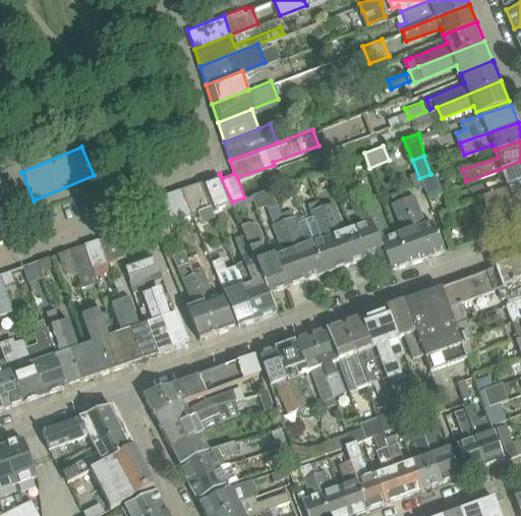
[(459,205),(484,195),(520,181),(520,161),(500,169),(503,175),(455,192),(459,205)]
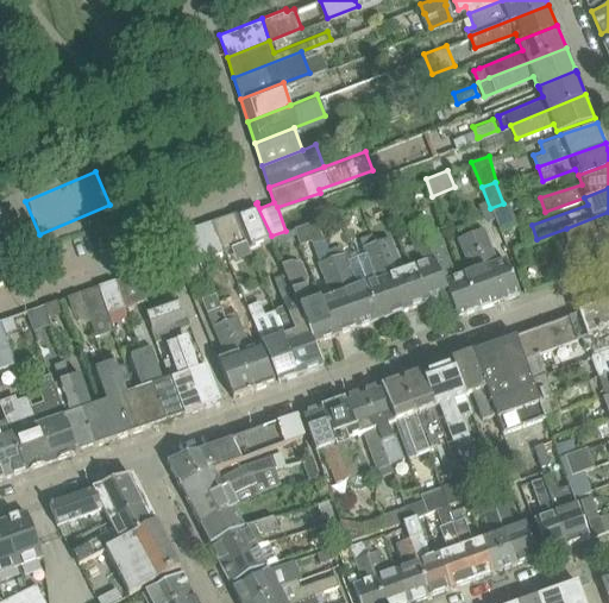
[(503,203),(490,208),(498,227),(516,221),(508,201),(503,203)]
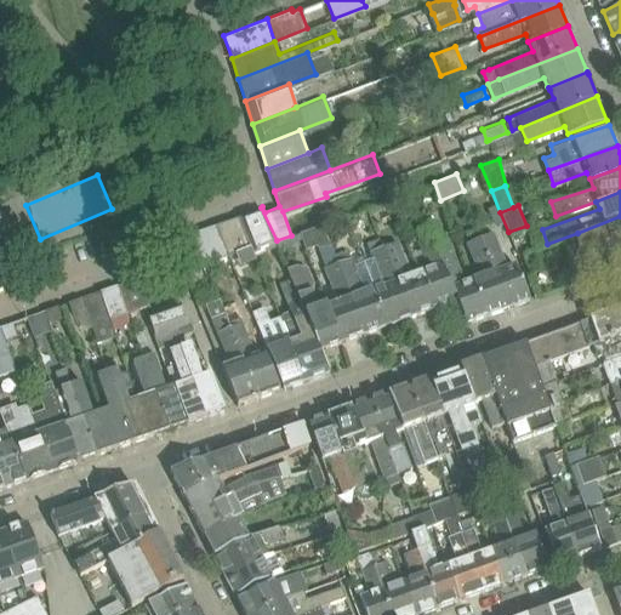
[(261,208),(239,215),(251,243),(254,250),(277,240),(261,208)]
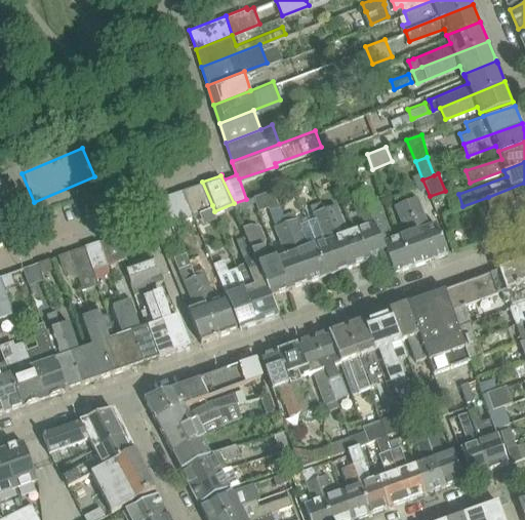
[(202,182),(183,188),(193,213),(199,211),(212,205),(202,182)]
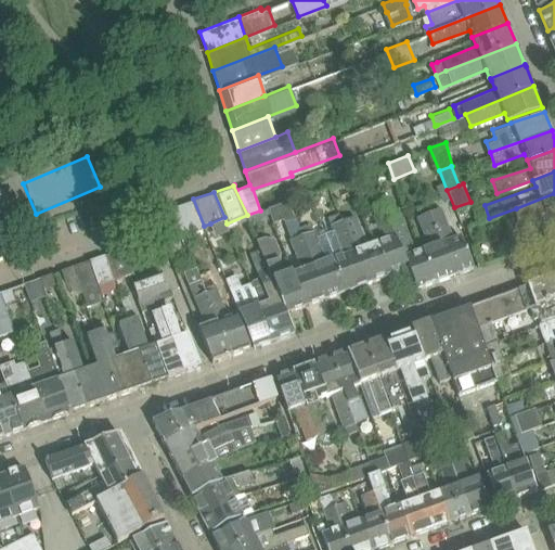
[(554,193),(516,208),(530,245),(554,235),(554,193)]
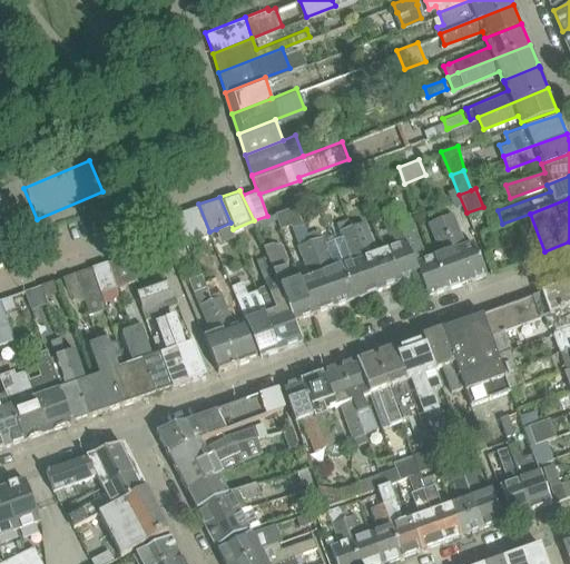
[(198,204),(176,211),(187,238),(209,231),(198,204)]
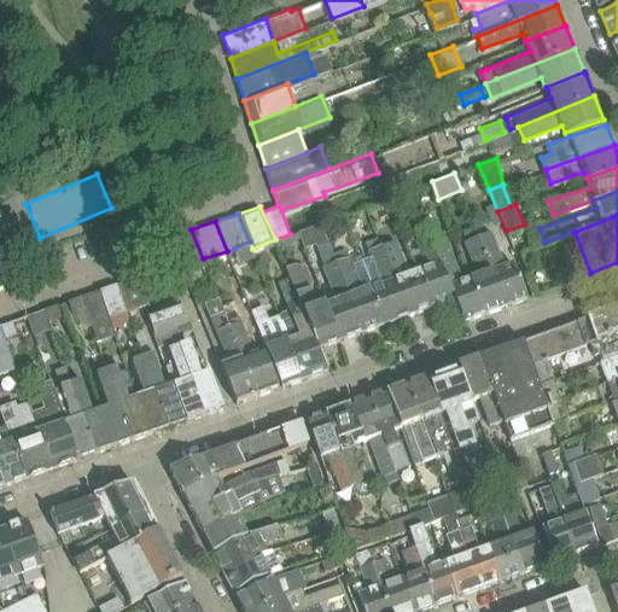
[(299,229),(302,234),(304,244),(327,235),(322,221),(299,229)]
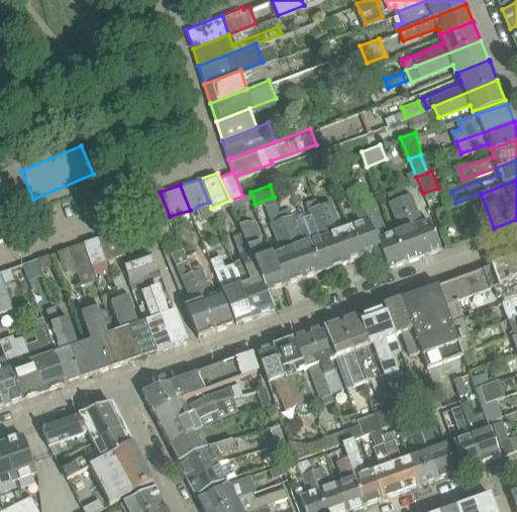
[(358,221),(351,224),(357,238),(354,239),(360,254),(381,247),(360,197),(357,189),(346,193),(358,221)]
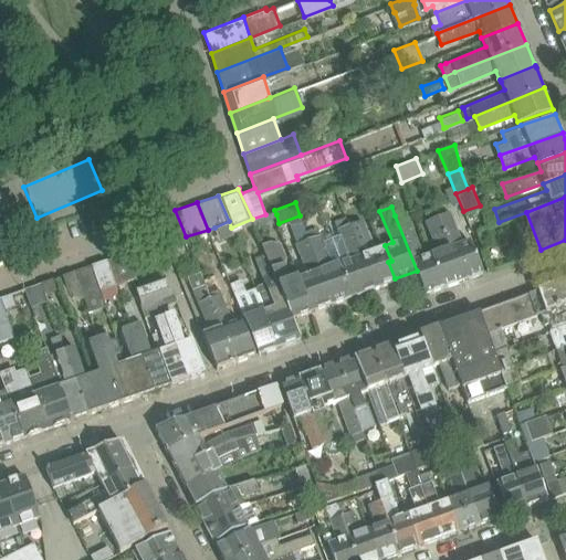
[(450,209),(438,213),(463,277),(483,271),(470,236),(463,240),(450,209)]
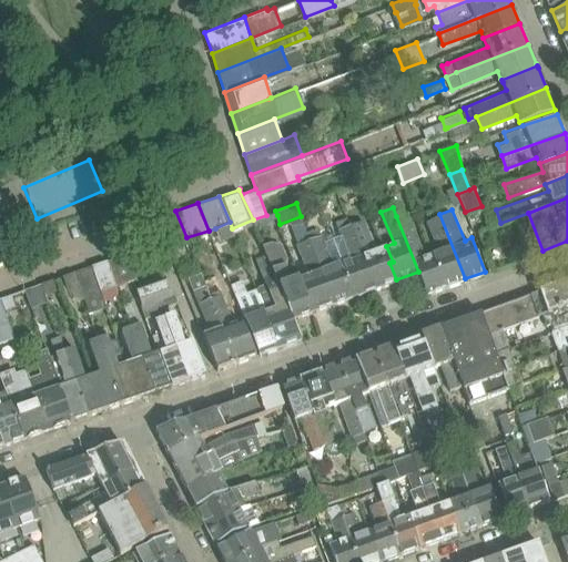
[(156,217),(168,245),(186,237),(175,211),(156,217)]
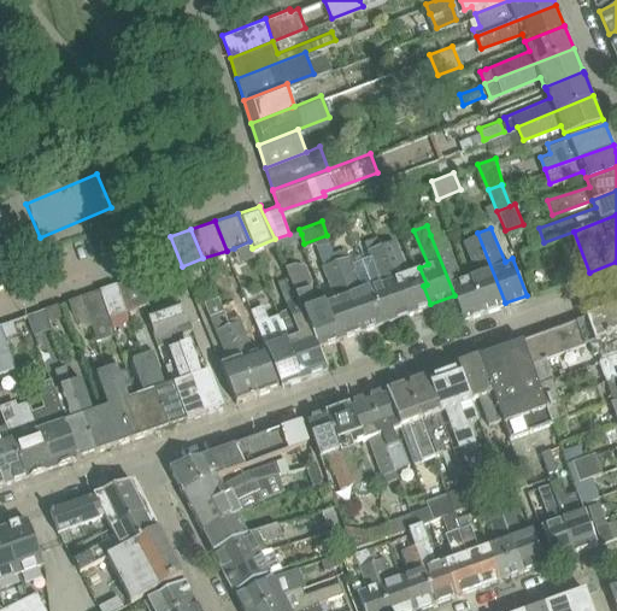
[(463,318),(485,310),(470,274),(463,276),(448,244),(442,230),(430,235),(454,295),(463,318)]
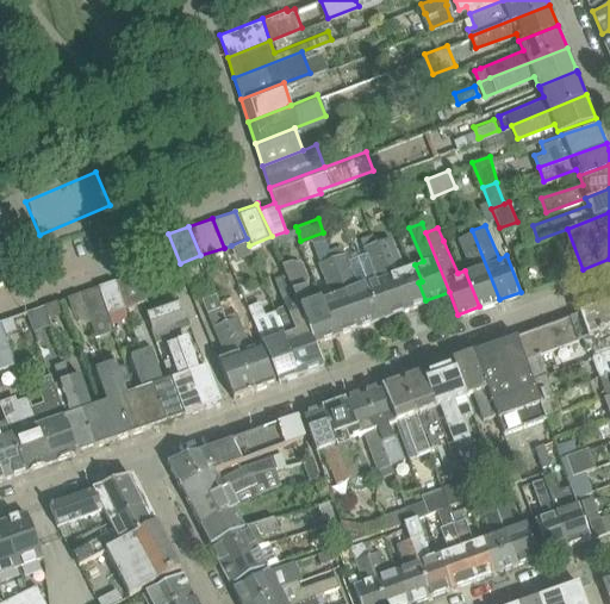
[(472,230),(458,235),(471,268),(465,271),(479,306),(499,299),(472,230)]
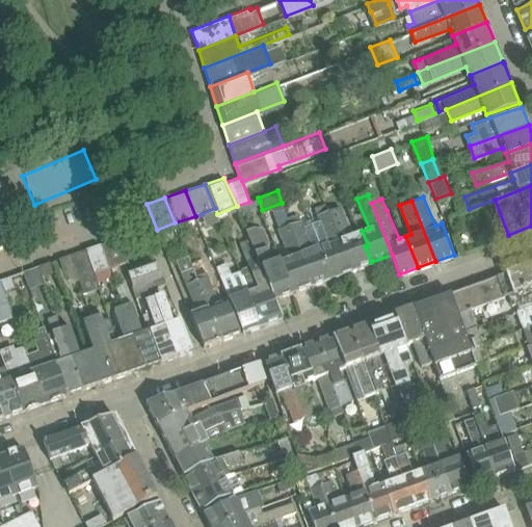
[(320,219),(312,222),(321,245),(334,275),(352,269),(328,209),(326,202),(314,206),(320,219)]
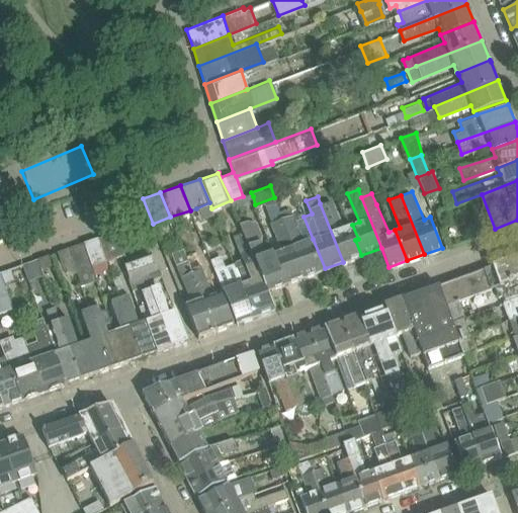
[(332,198),(320,203),(343,262),(361,255),(355,240),(358,239),(352,225),(343,228),(336,207),(332,198)]
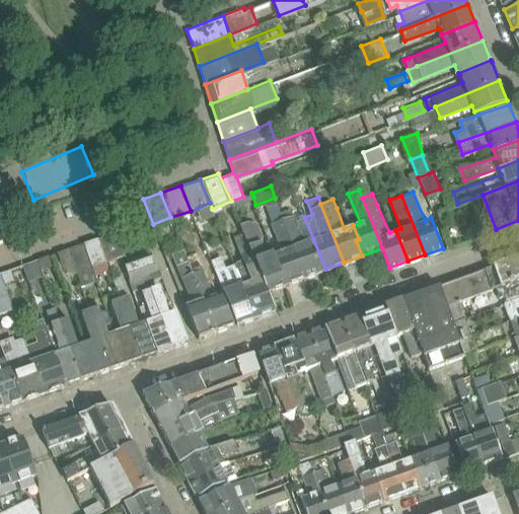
[(306,276),(325,269),(313,239),(304,217),(297,220),(291,207),(280,210),(283,217),(306,276)]
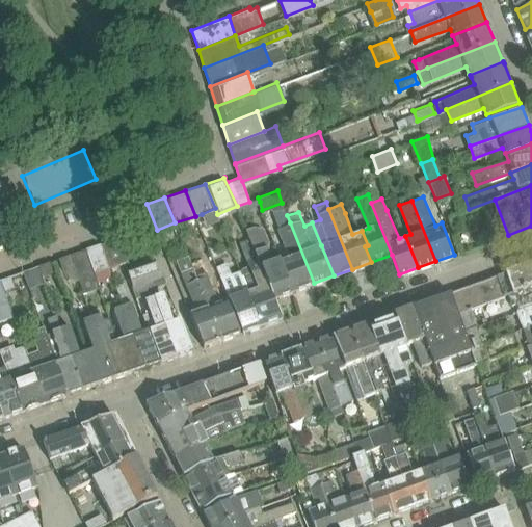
[(289,257),(282,259),(294,290),(314,283),(290,222),(277,227),(289,257)]
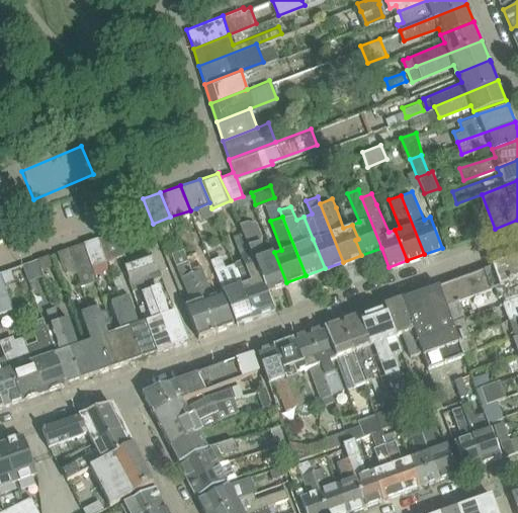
[(243,232),(251,250),(268,289),(286,282),(274,252),(266,255),(261,244),(262,234),(257,221),(248,220),(240,223),(243,232)]
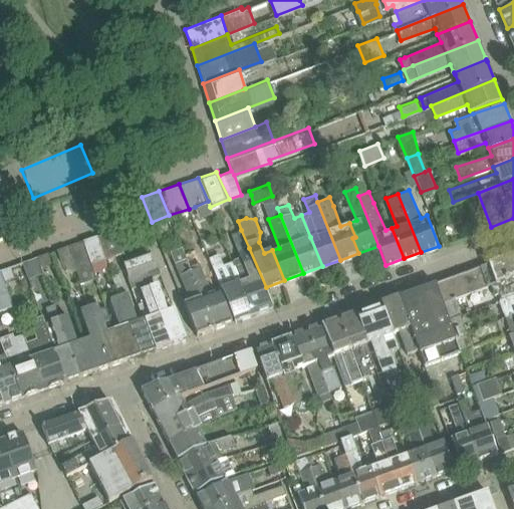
[(123,250),(115,227),(96,234),(104,257),(123,250)]
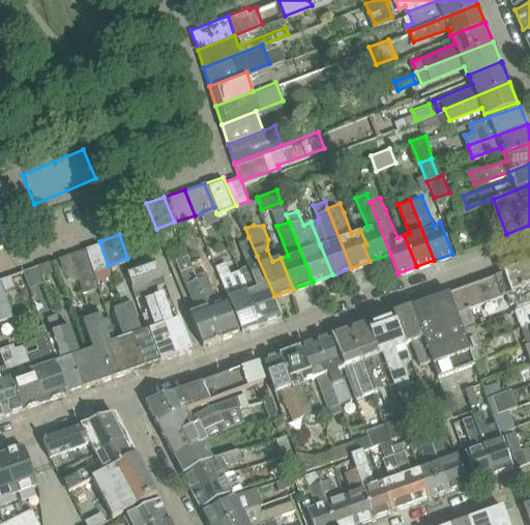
[(99,241),(83,248),(92,270),(108,265),(99,241)]
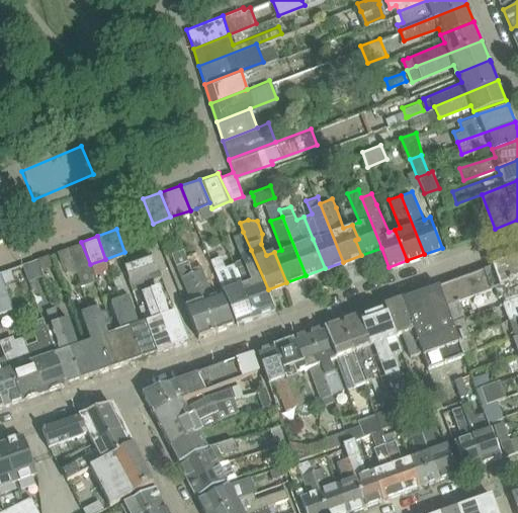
[(91,268),(81,242),(68,246),(72,258),(76,270),(77,273),(91,268)]
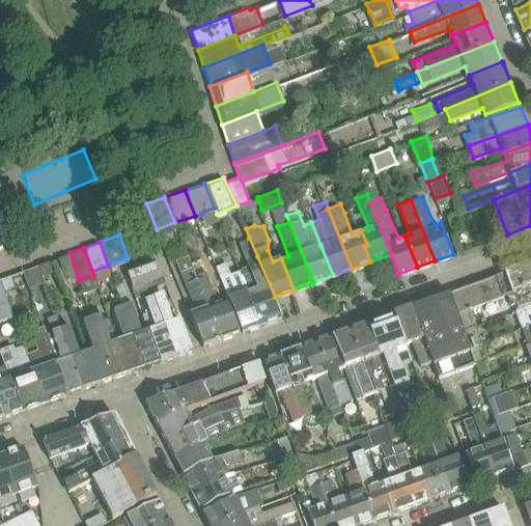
[(59,256),(63,268),(74,265),(70,252),(59,256)]
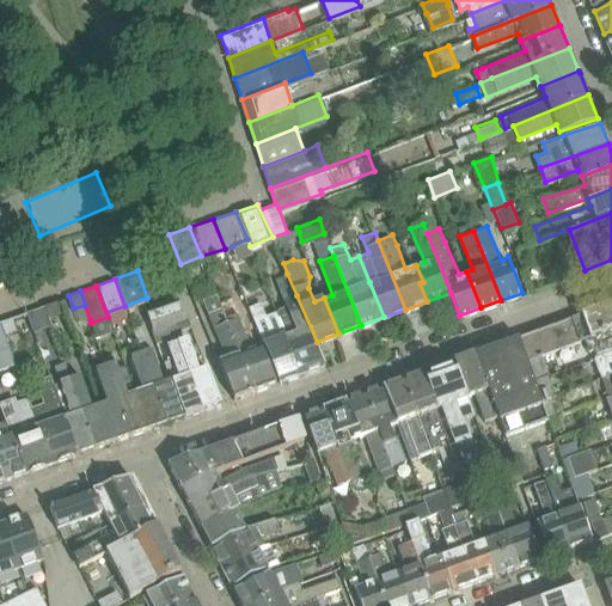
[(216,292),(202,298),(227,356),(219,359),(234,397),(256,389),(226,314),(220,301),(216,292)]
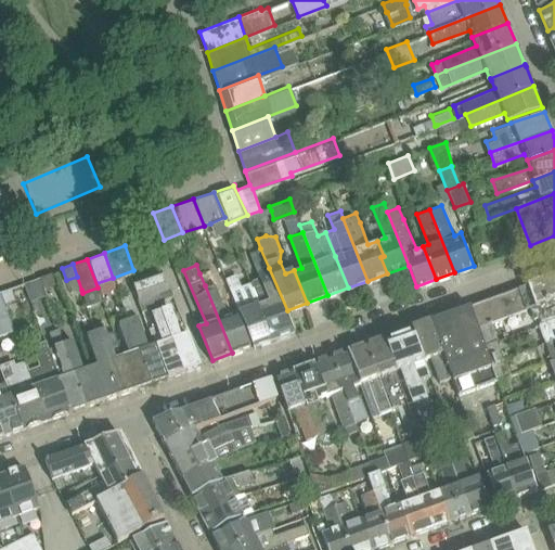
[(160,268),(136,277),(131,278),(139,298),(155,292),(168,288),(160,268)]
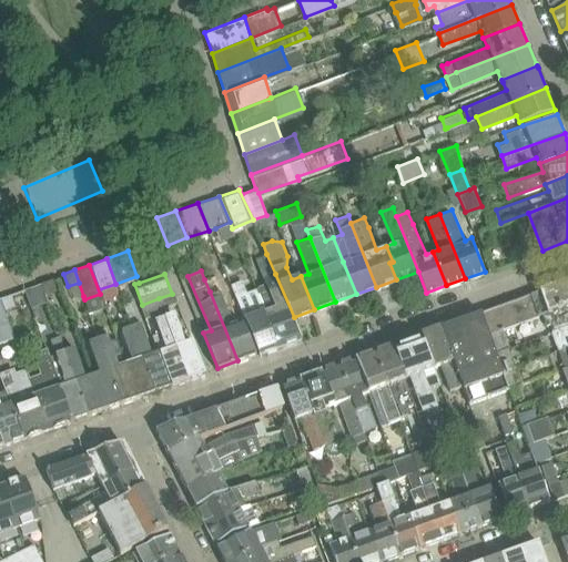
[(266,283),(256,287),(265,309),(279,346),(301,337),(294,317),(275,274),(265,278),(266,283)]
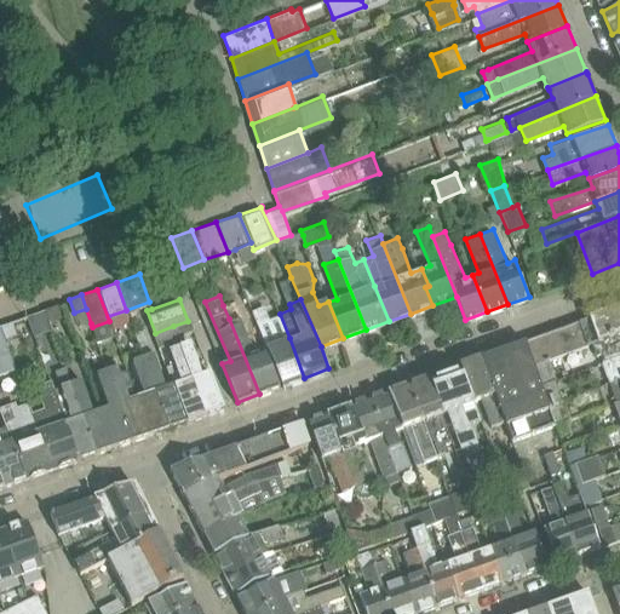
[(229,319),(241,314),(235,300),(223,305),(229,319)]
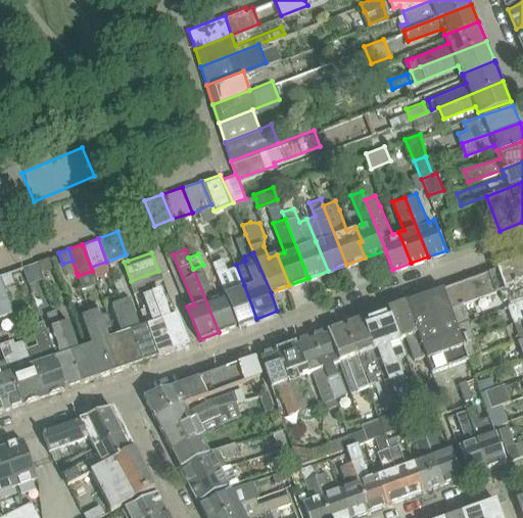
[(49,255),(38,260),(42,271),(53,267),(49,255)]
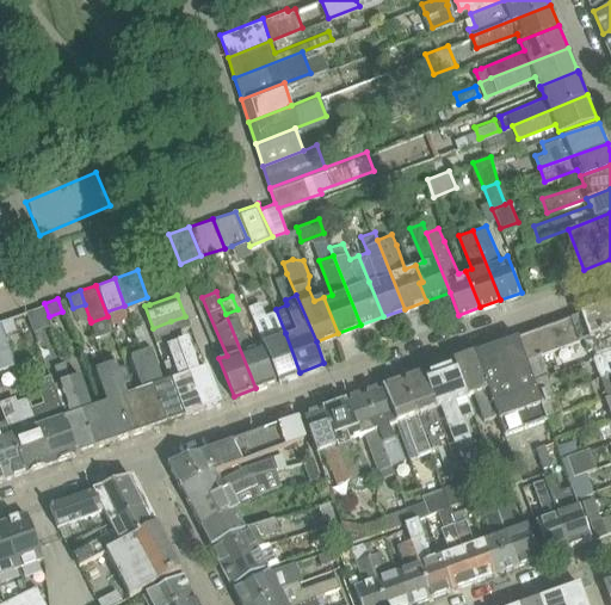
[(610,300),(575,313),(584,337),(610,326),(610,300)]
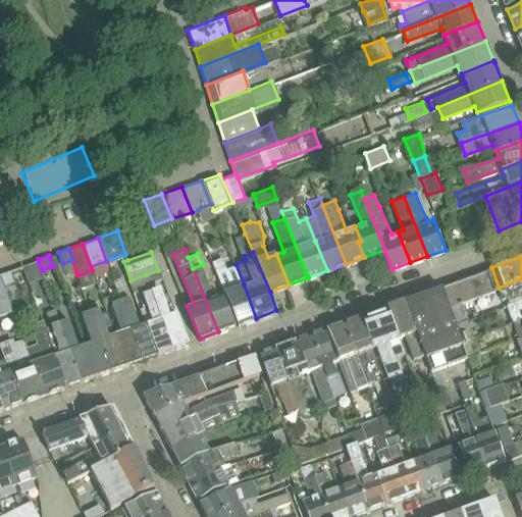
[(222,257),(212,261),(239,324),(256,318),(244,285),(236,264),(227,267),(222,257)]
